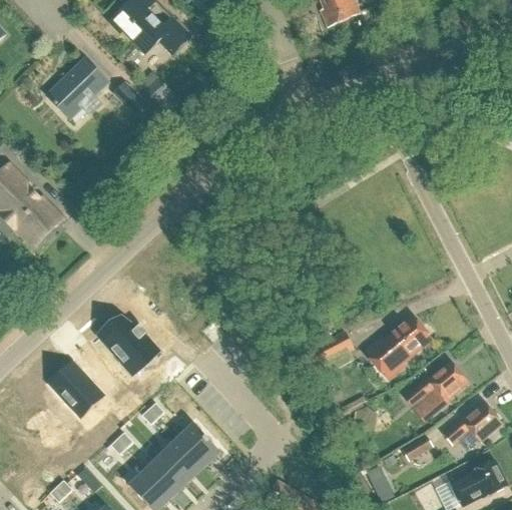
[(171,55),(189,37),(153,0),(132,0),(112,19),(145,54),(158,41),(171,55)]
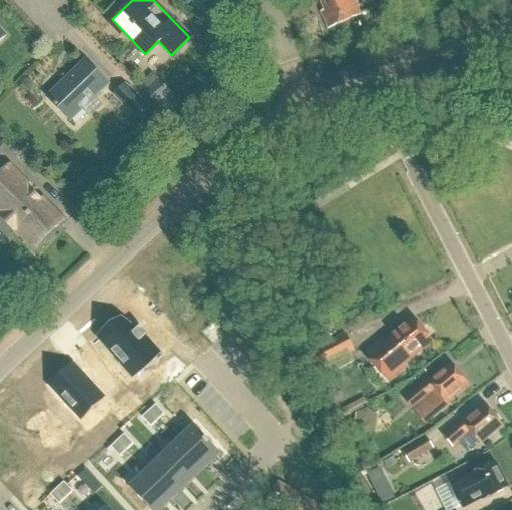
[(360,12),(354,0),(319,0),(323,8),(320,9),(327,26),(360,12)]
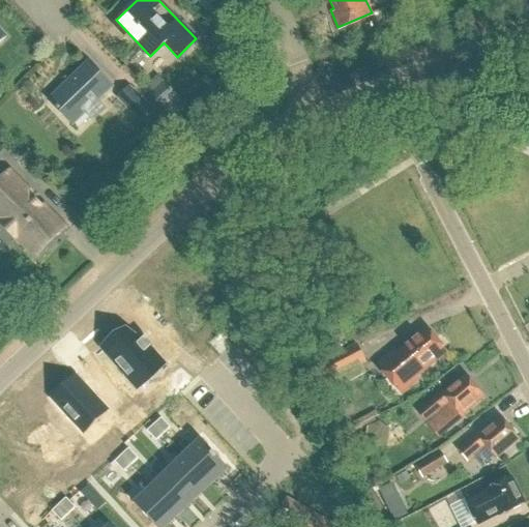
[(91,115),(103,104),(98,98),(112,85),(88,60),(48,99),(71,124),(86,110),(91,115)]
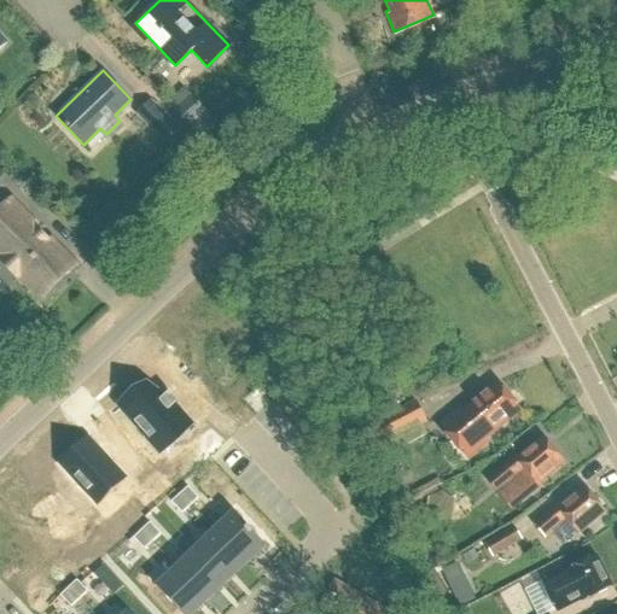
[(167,103),(196,132),(211,116),(182,86),(167,103)]
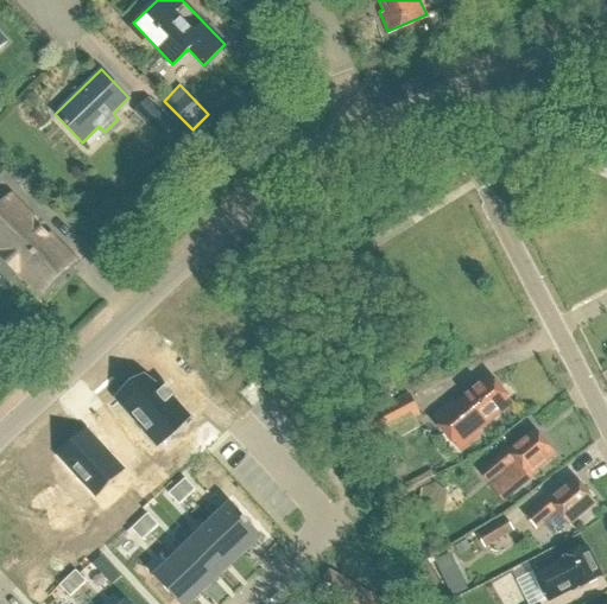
[(162,139),(176,126),(151,97),(136,112),(162,139)]
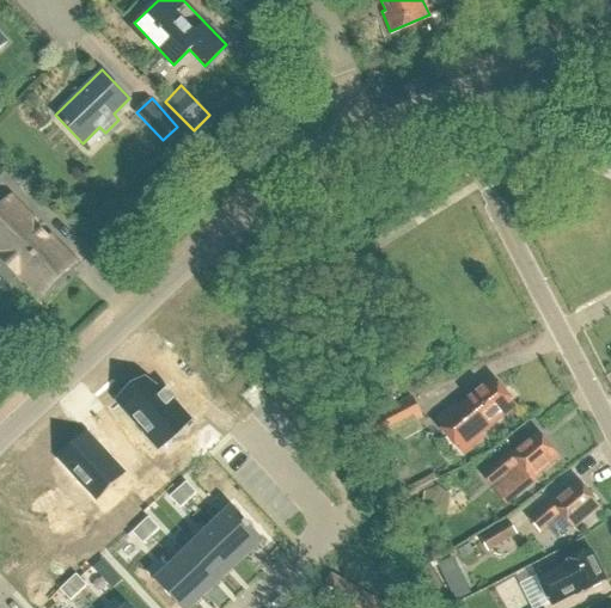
[(42,290),(73,260),(10,197),(0,206),(0,249),(1,250),(0,251),(0,257),(14,272),(19,268),(42,290)]
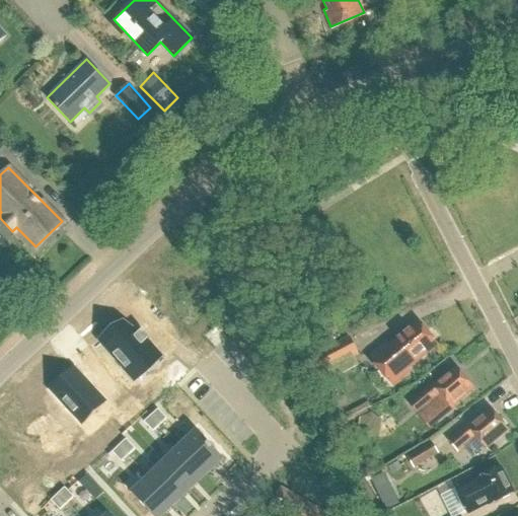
[(122,320),(100,341),(134,378),(160,354),(147,339),(142,343),(136,336),(137,334),(124,319),(122,320)]
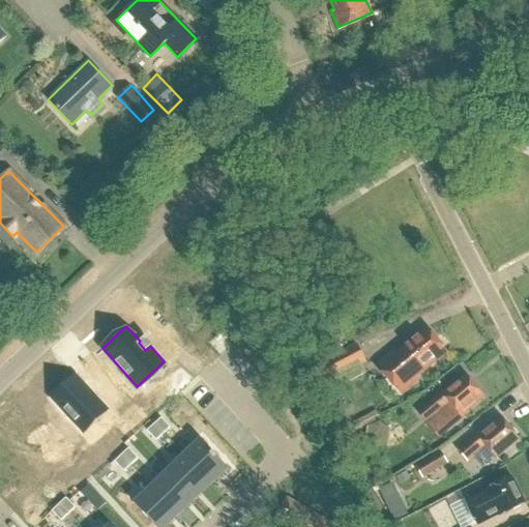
[(417,372),(444,349),(425,326),(395,350),(393,348),(377,362),(403,393),(421,377),(417,372)]
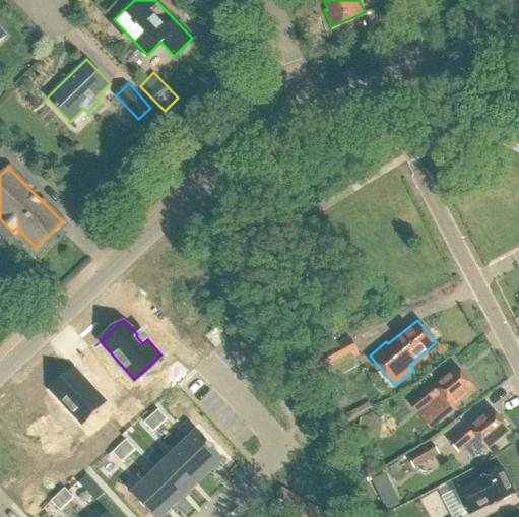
[(325,372),(360,354),(350,337),(316,354),(325,372)]
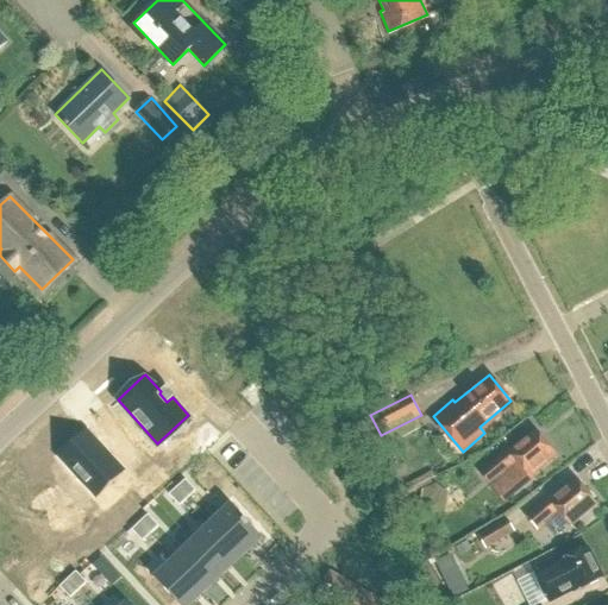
[(555,453),(534,429),(509,451),(507,447),(480,471),(490,483),(495,478),(495,479),(497,478),(512,495),(532,477),(530,474),(555,453)]
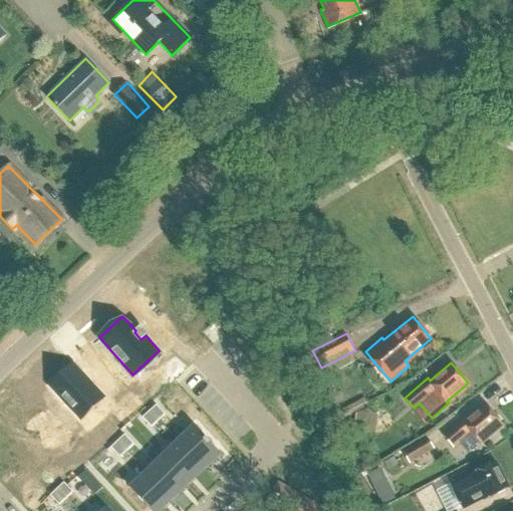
[(72,363),(49,385),(80,418),(103,397),(72,363)]
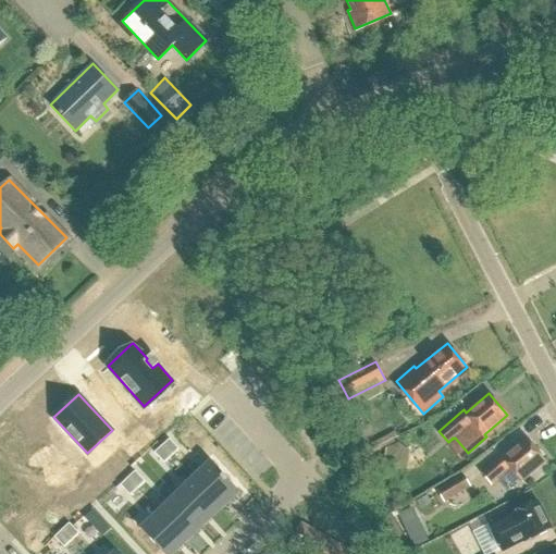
[(22,438),(22,436),(0,456),(0,519),(23,499),(13,488),(27,475),(32,479),(47,465),(23,438),(22,438)]
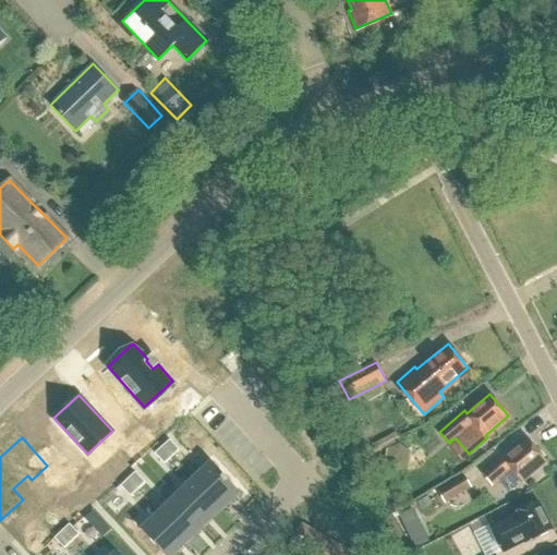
[(545,459),(527,437),(503,457),(500,455),(480,471),(489,483),(510,466),(521,479),(545,459)]
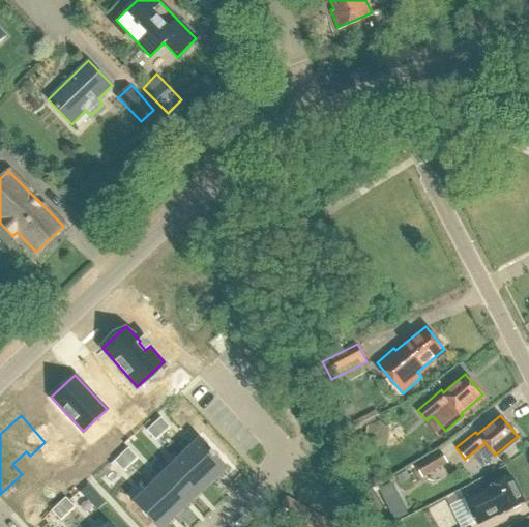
[(160,416),(153,422),(163,432),(170,426),(160,416)]
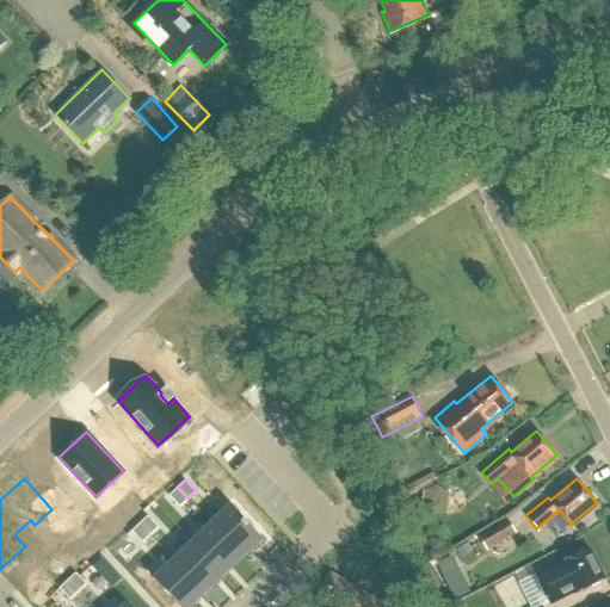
[(433,516),(448,511),(450,494),(437,484),(424,490),(420,506),(433,516)]
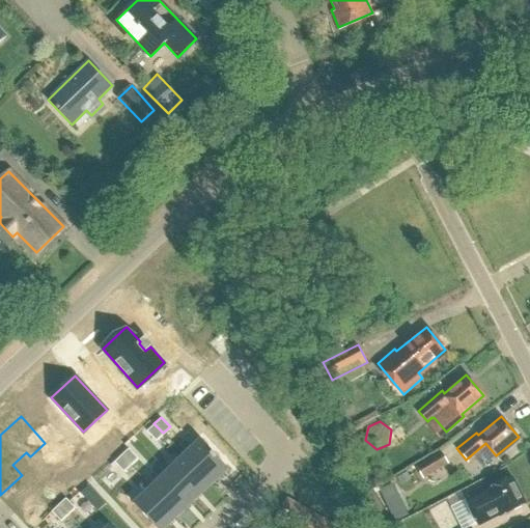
[(154,423),(146,429),(156,440),(163,433),(154,423)]
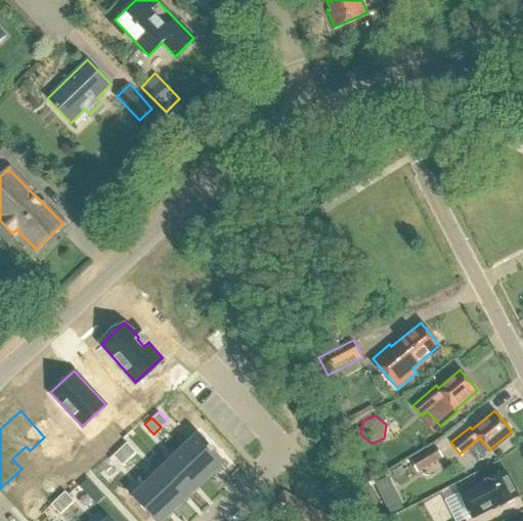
[(181,448),(209,477),(224,462),(203,438),(198,433),(181,448)]
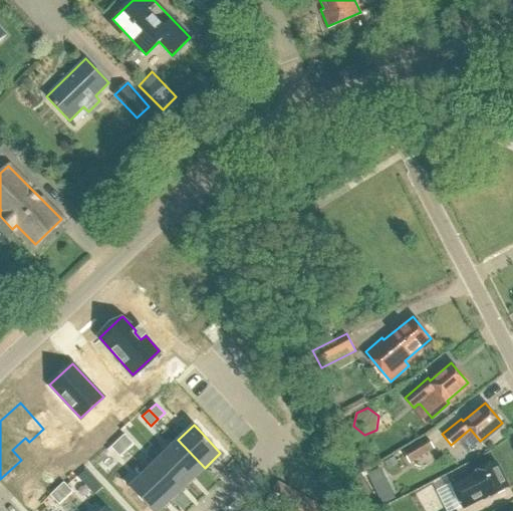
[(123,433),(116,439),(125,449),(133,442),(123,433)]
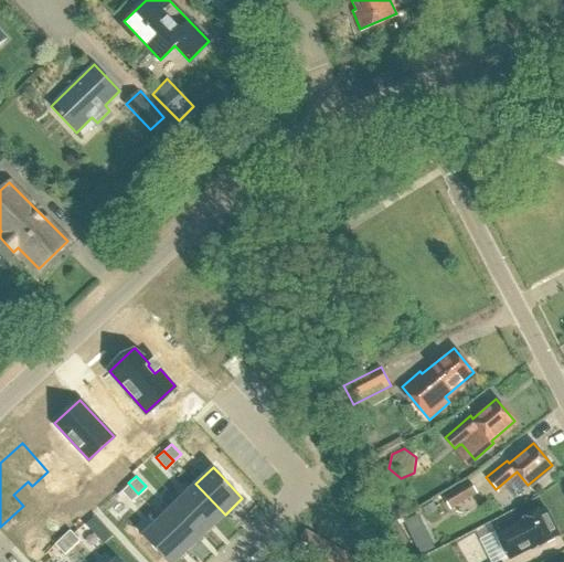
[(450,510),(478,494),(470,480),(443,497),(450,510)]
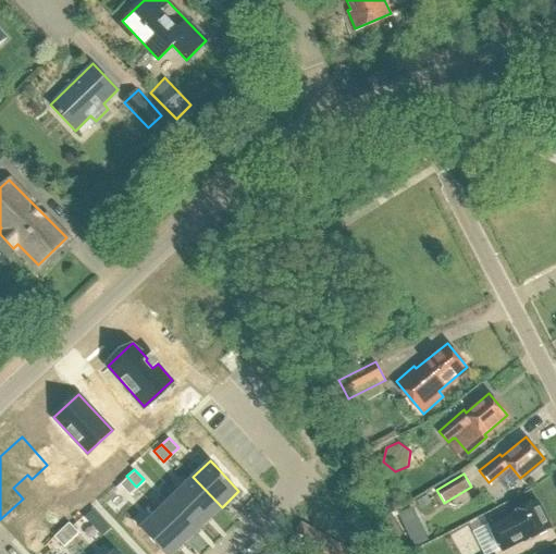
[(126,476),(120,483),(130,493),(136,487),(126,476)]
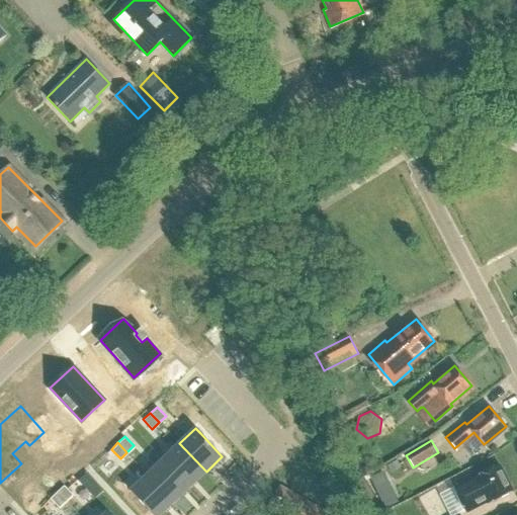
[(206,471),(179,443),(163,458),(189,487),(206,471)]
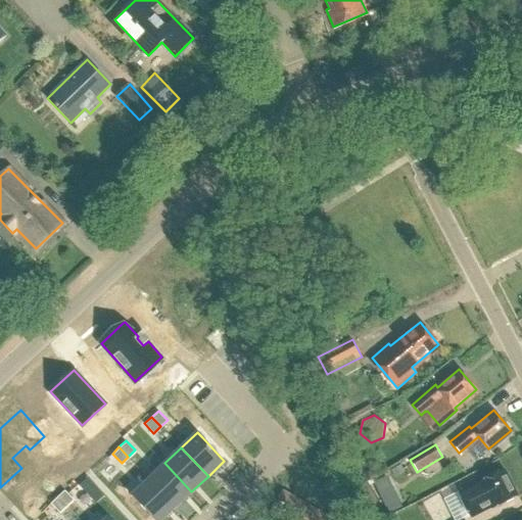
[(191,491),(164,463),(147,478),(175,507),(191,491)]
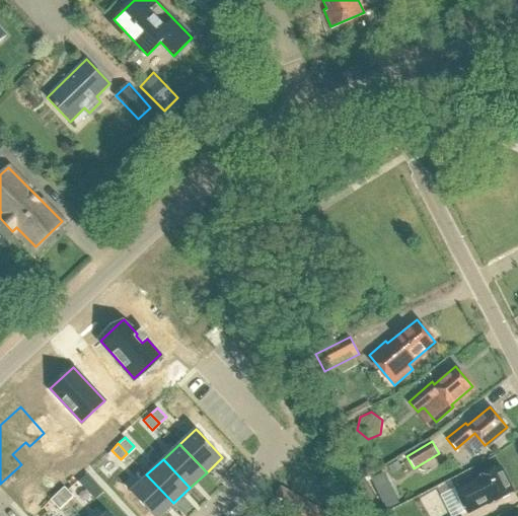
[(467,512),(490,502),(513,491),(500,464),(475,476),(476,477),(455,489),(461,501),(467,512)]
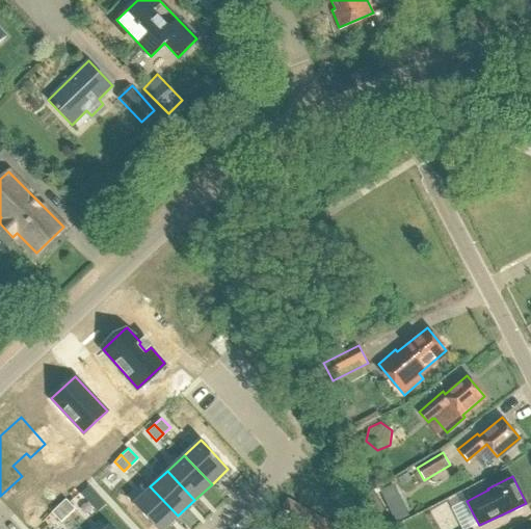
[(162,528),(178,516),(150,486),(133,502),(158,528),(162,528)]
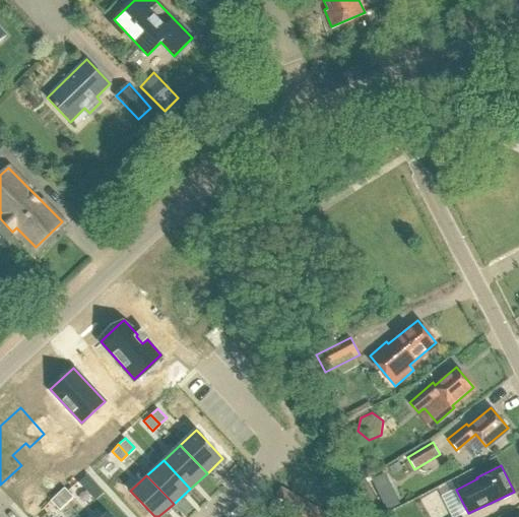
[(64,487),(57,493),(66,503),(73,497),(64,487)]
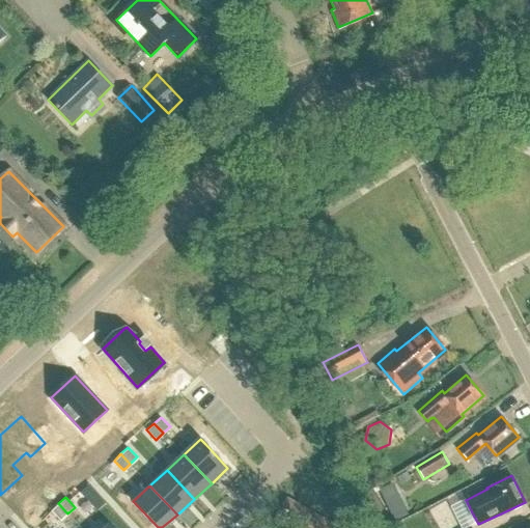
[(400,499),(387,505),(395,521),(408,515),(400,499)]
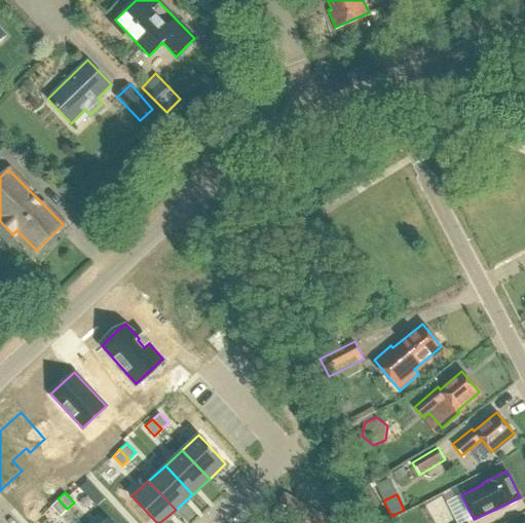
[(58,498),(50,506),(60,515),(67,509),(58,498)]
